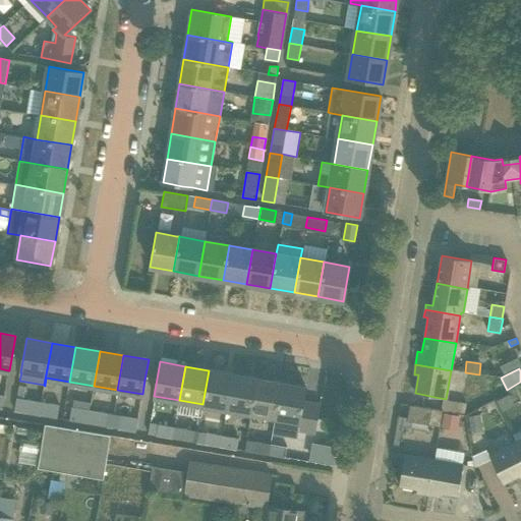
[(233,374),(209,370),(203,404),(227,409),(233,374)]
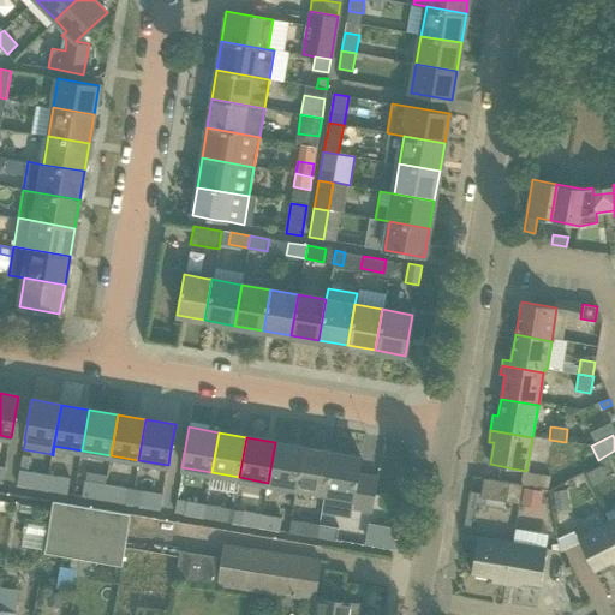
[(303,447),(275,442),(268,483),(296,488),(303,447)]
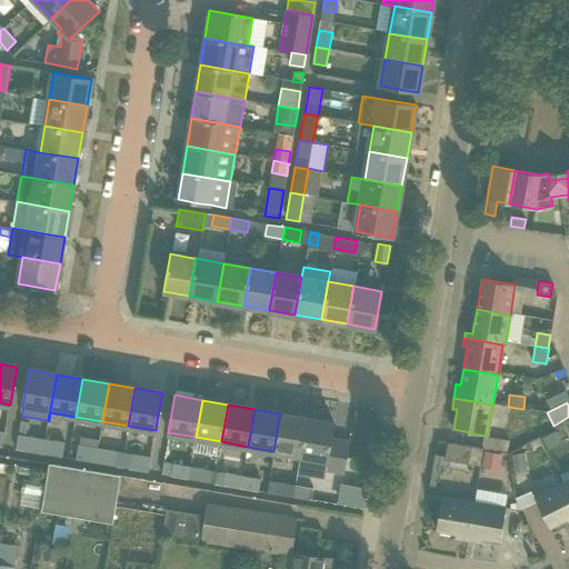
[(308,418),(280,413),(273,451),(301,456),(308,418)]
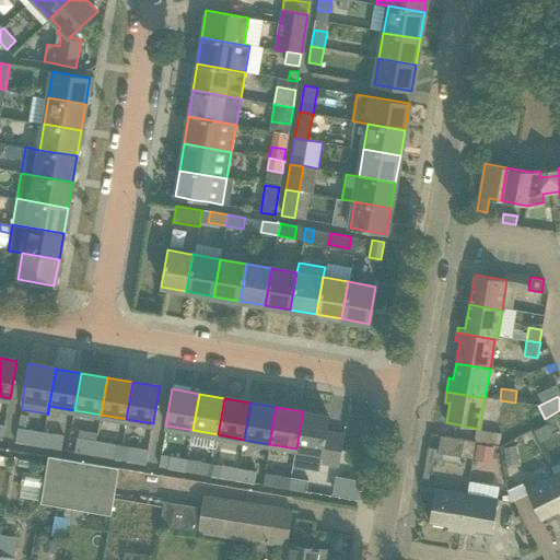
[(328,417),(303,411),(296,448),(293,466),(318,471),(321,462),(338,465),(343,434),(326,432),(328,417)]
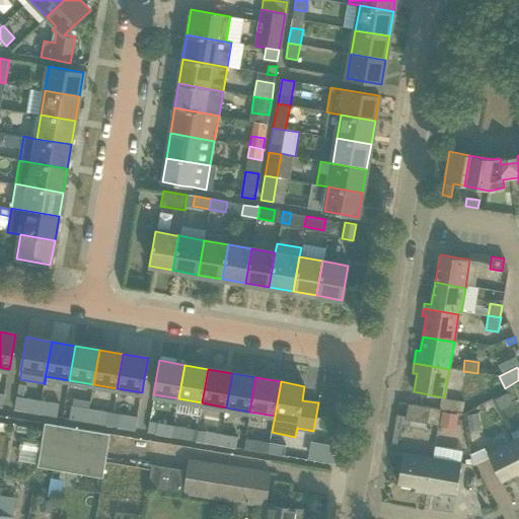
[(505,395),(493,401),(498,413),(511,406),(505,395)]
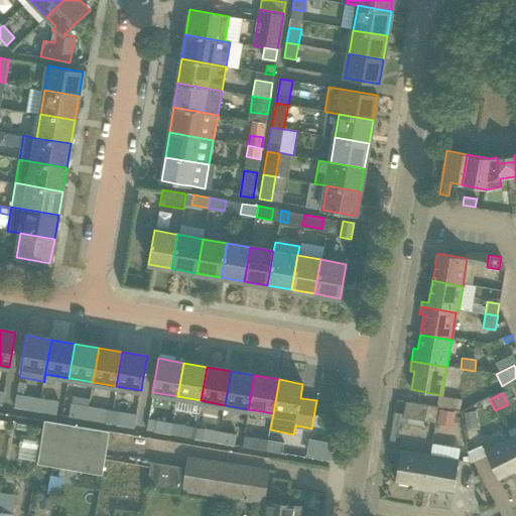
[(17,394),(14,407),(38,412),(40,398),(24,395),(17,394)]
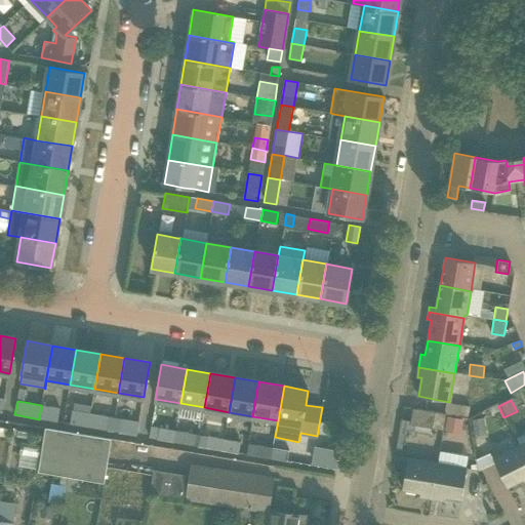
[(41,405),(39,419),(57,422),(59,408),(41,405)]
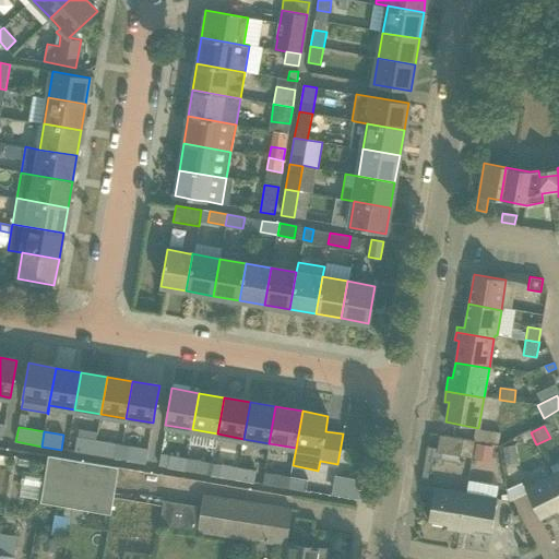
[(78,437),(74,452),(93,454),(96,440),(78,437)]
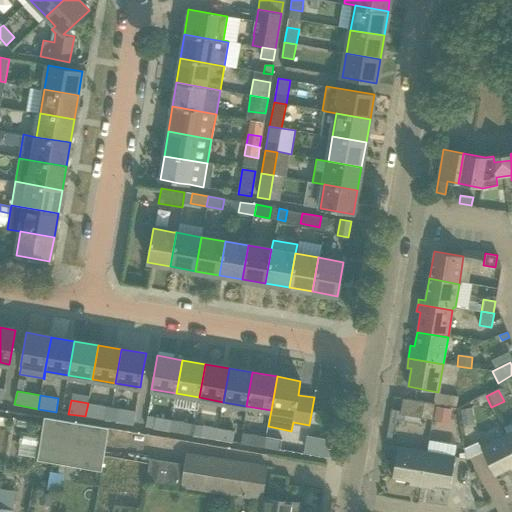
[(421,415),(420,417),(432,419),(435,405),(435,403),(423,401),(421,415)]
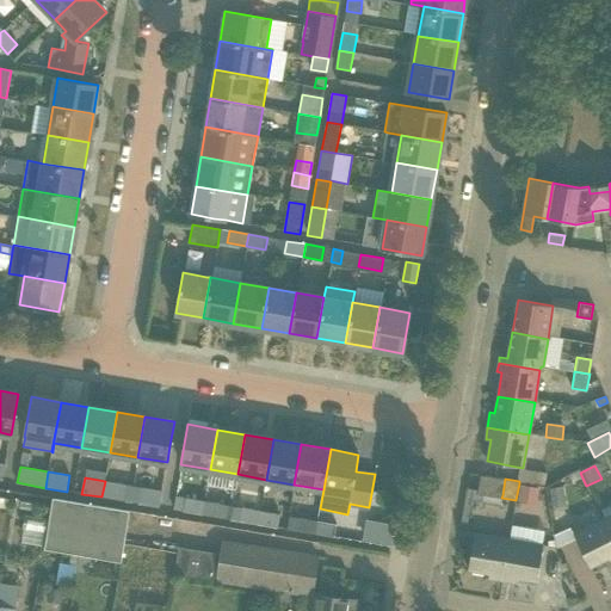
[(105,481),(102,497),(123,500),(125,485),(105,481)]
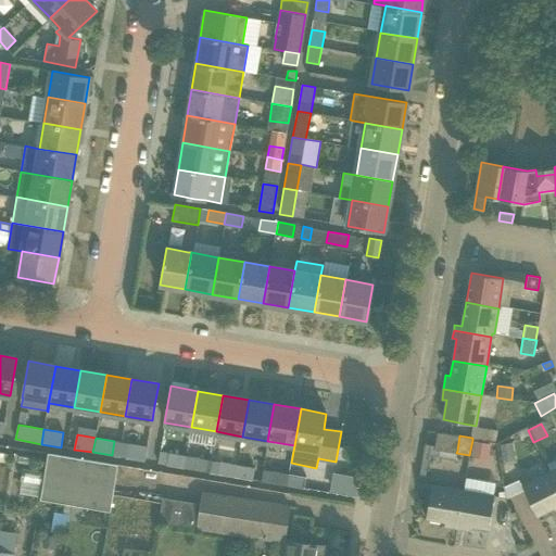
[(469,455),(469,457),(485,460),(489,442),(472,440),(469,455)]
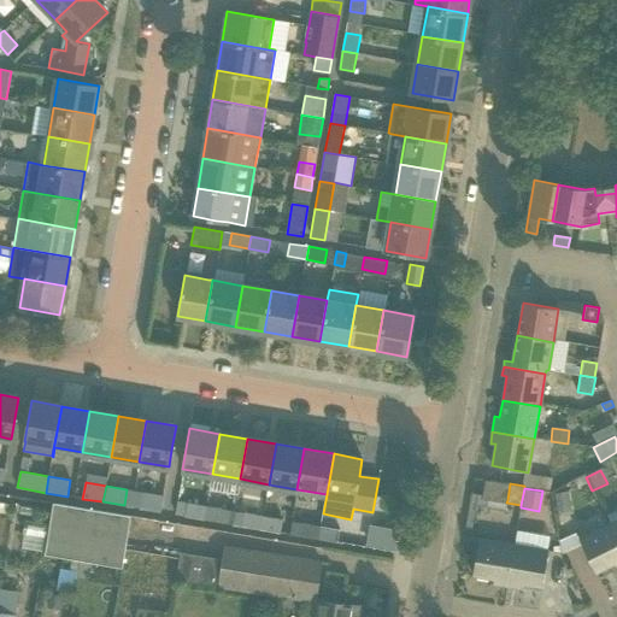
[(568,491),(553,494),(557,511),(571,507),(568,491)]
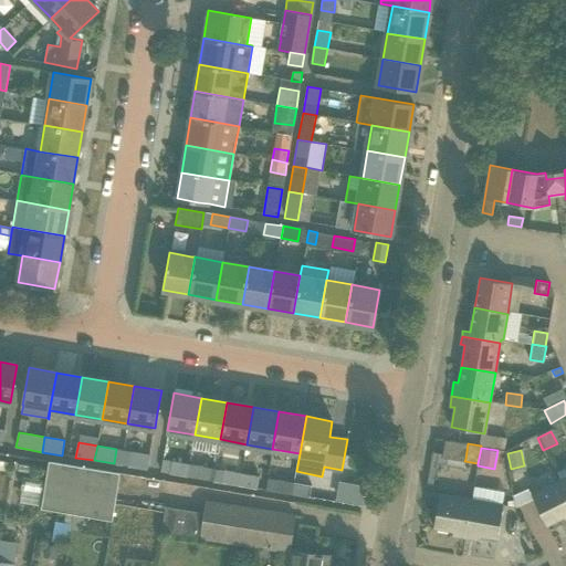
[(130,451),(127,467),(147,470),(150,454),(130,451)]
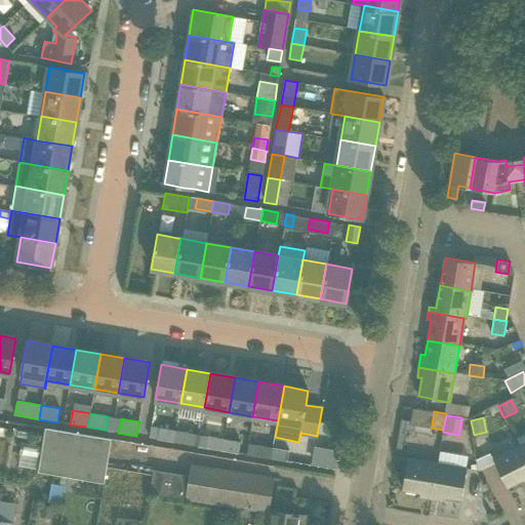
[(105,483),(112,439),(45,428),(38,472),(105,483)]
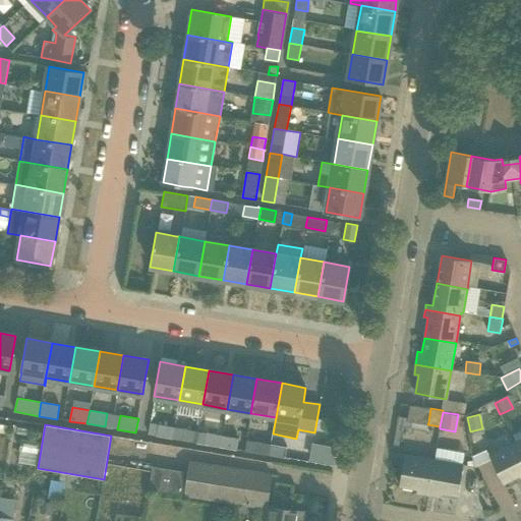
[(158,427),(157,436),(172,439),(174,427),(159,424),(158,427)]
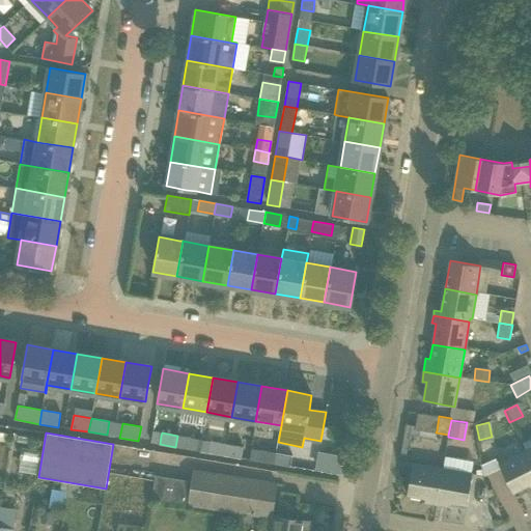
[(177,436),(175,447),(192,450),(194,438),(177,436)]
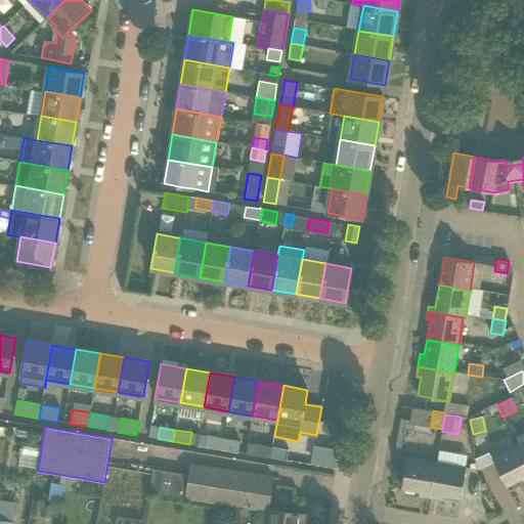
[(207,435),(205,446),(221,449),(223,438),(207,435)]
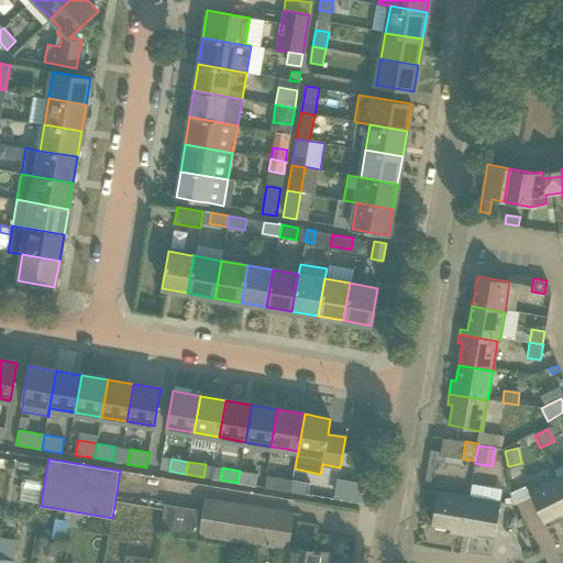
[(240,471),(238,483),(256,486),(258,474),(240,471)]
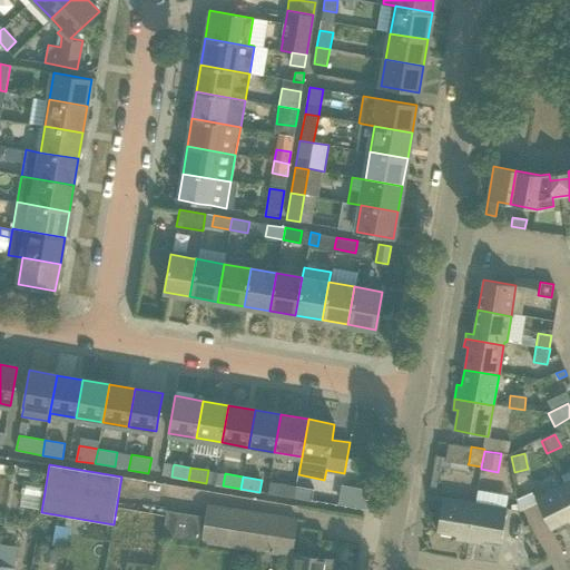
[(276,495),(294,499),(296,485),(278,482),(276,495)]
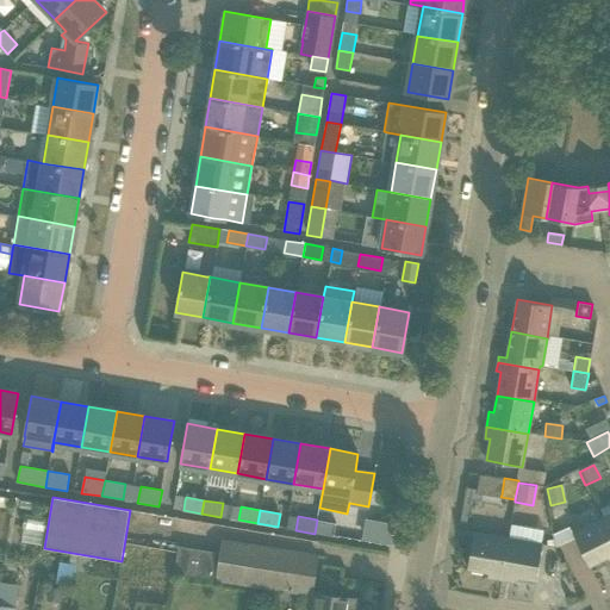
[(391,542),(393,520),(366,517),(363,540),(391,542)]
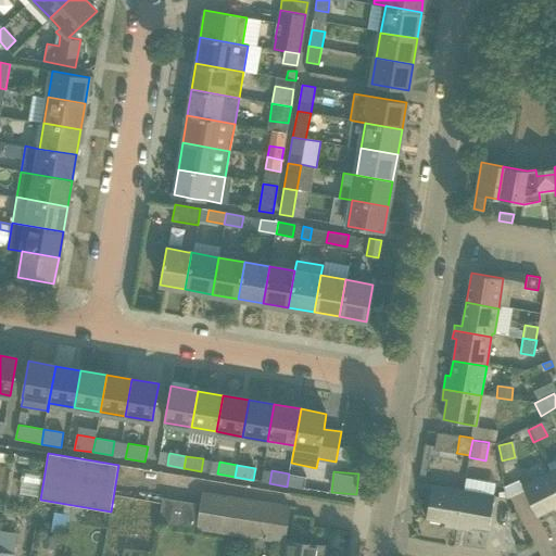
[(555,481),(551,471),(521,485),(536,516),(554,507),(555,510),(555,481)]
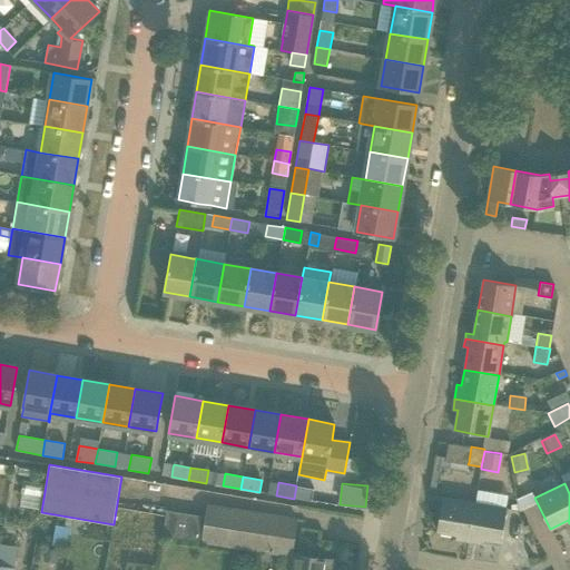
[(294,499),(312,502),(314,489),(296,485),(294,499)]
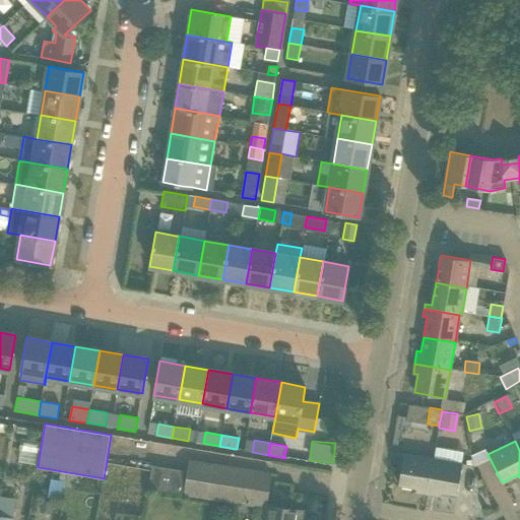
[(427,494),(433,458),(403,453),(398,484),(415,488),(415,492),(427,494)]
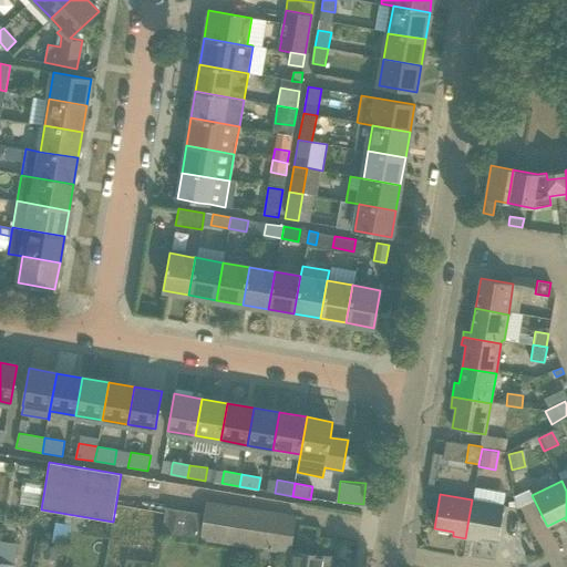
[(472,500),(465,538),(477,540),(478,536),(498,539),(502,517),(504,505),(472,500)]
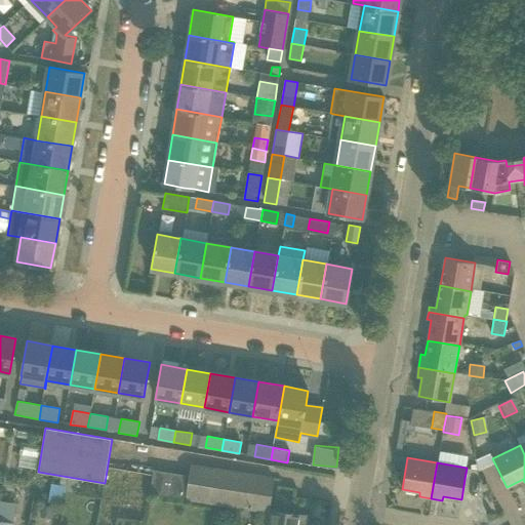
[(271,478),(250,475),(192,467),(191,476),(153,471),(149,494),(183,499),(183,498),(268,511),(273,478),(271,478)]
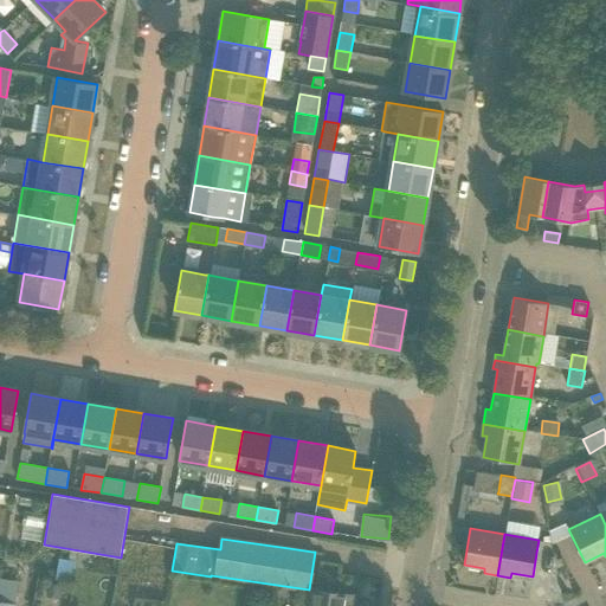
[(0,605),(14,605),(18,586),(0,582),(0,605)]
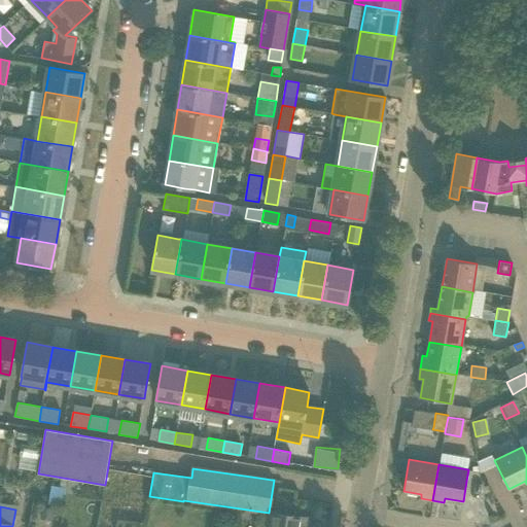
[(42,507),(41,517),(53,519),(55,510),(42,507)]
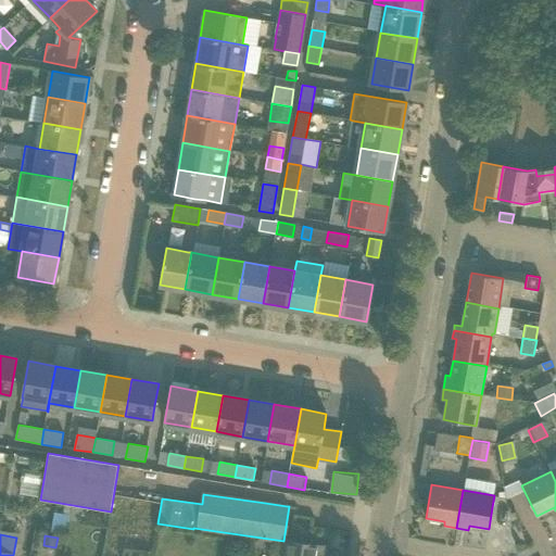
[(287,541),(285,555),(321,555),(323,546),(287,541)]
